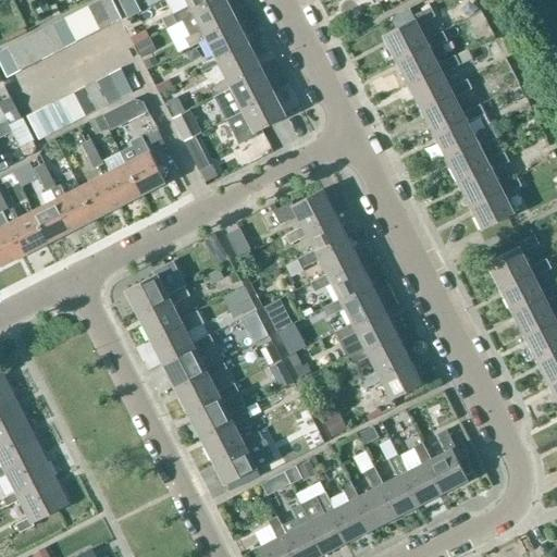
[(101,0),(99,1),(111,25),(121,20),(110,0),(101,0)]
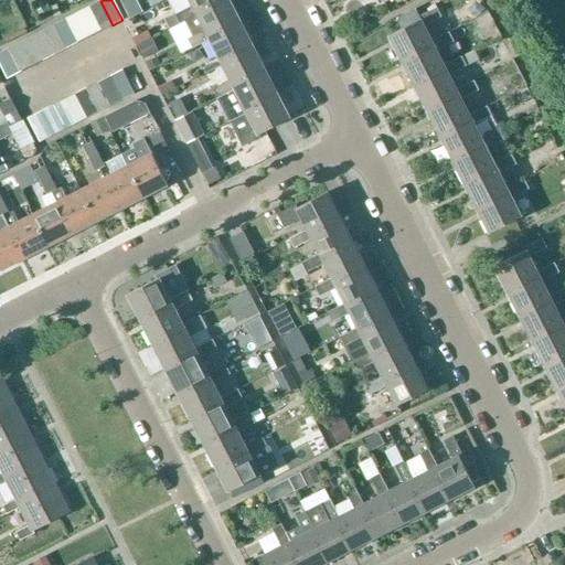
[(192,49),(209,40),(241,24),(227,0),(226,0),(184,22),(179,24),(172,29),(169,30),(181,54),(192,49)]
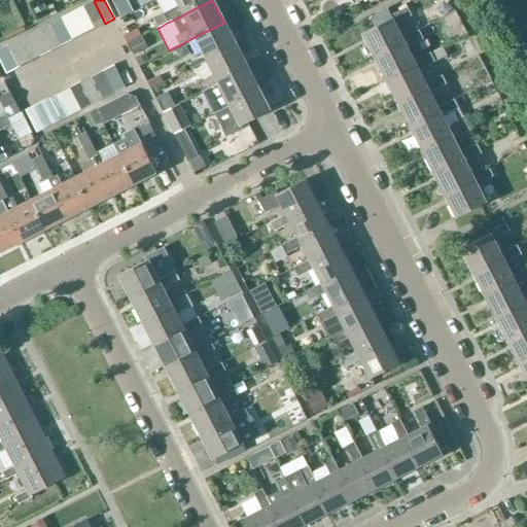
[(211,0),(174,0),(178,6),(163,14),(167,23),(172,21),(211,0)]
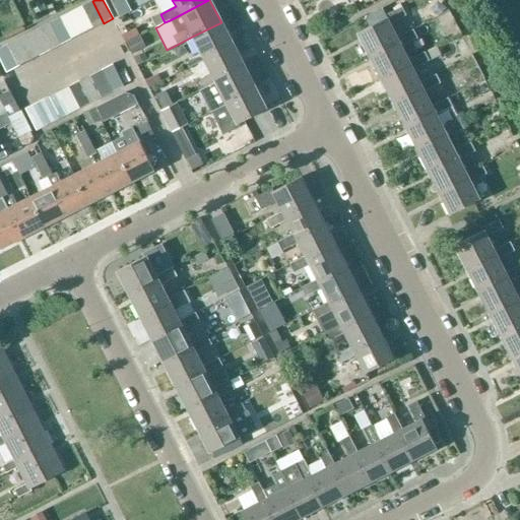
[(81,7),(92,28),(104,23),(92,1),(81,7)]
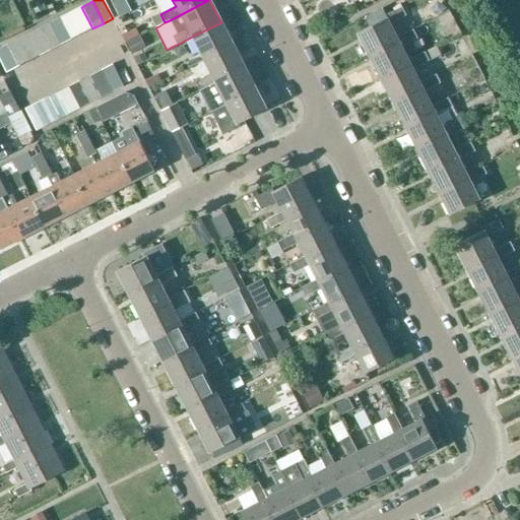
[(45,9),(48,16),(56,13),(52,5),(45,9)]
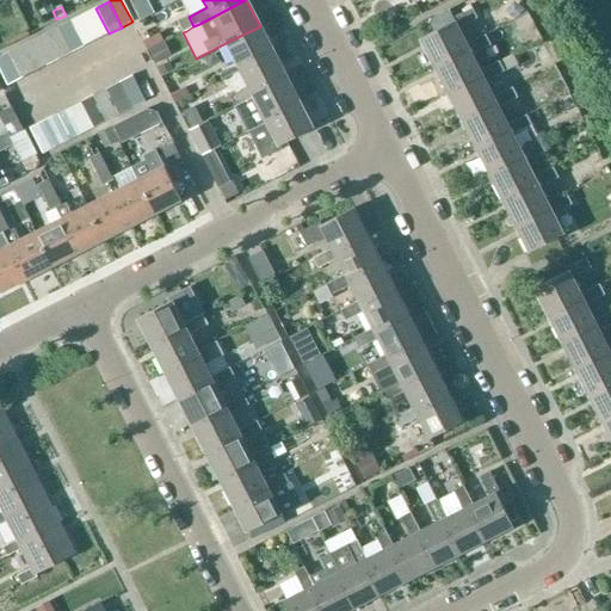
[(85,13),(97,41),(109,34),(96,8),(85,13)]
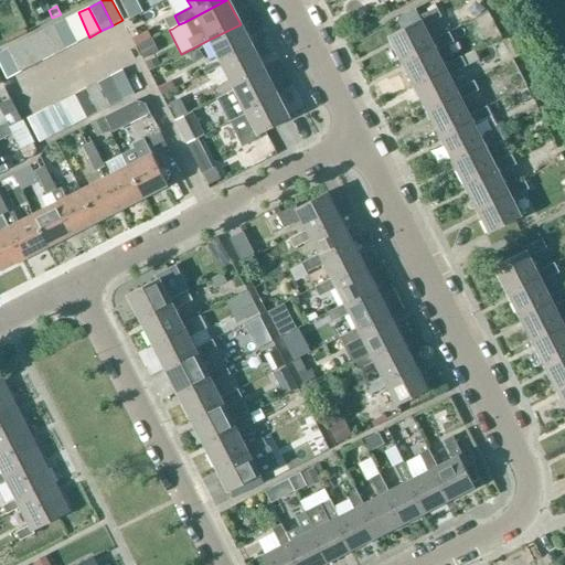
[(388,35),(400,57),(430,42),(423,27),(441,18),(436,8),(418,18),(419,20),(388,35)]
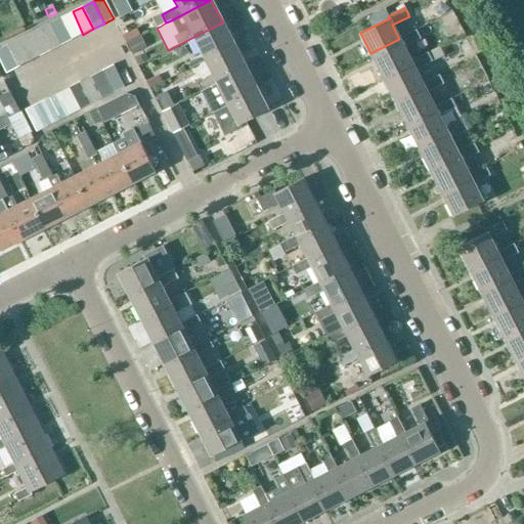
[(73,11),(60,17),(72,40),(83,35),(73,11)]
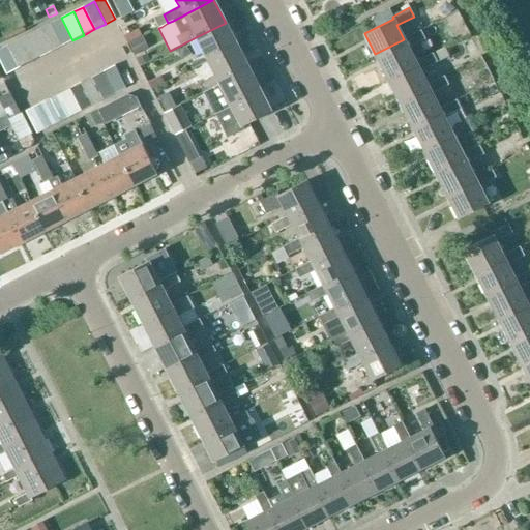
[(164,15),(156,18),(162,27),(168,23),(164,15)]
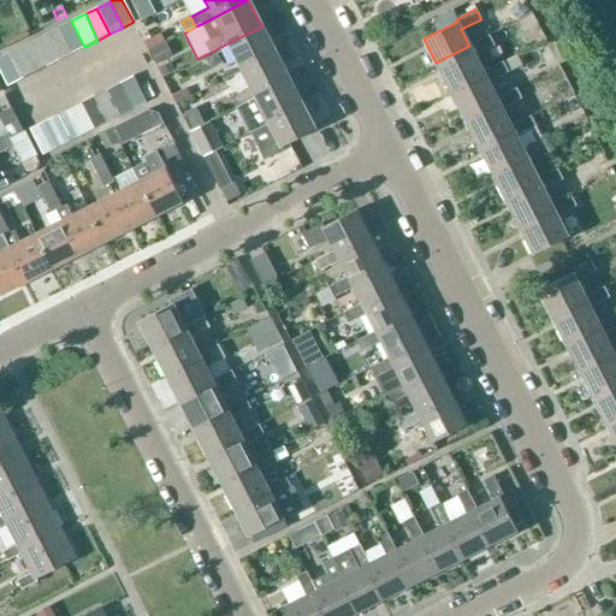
[(59,28),(72,54),(84,47),(71,21),(59,28)]
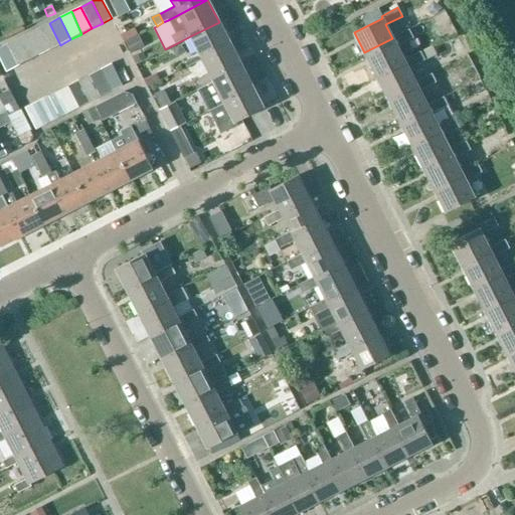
[(231,45),(219,22),(190,36),(197,50),(182,57),(187,67),(201,60),(231,45)]
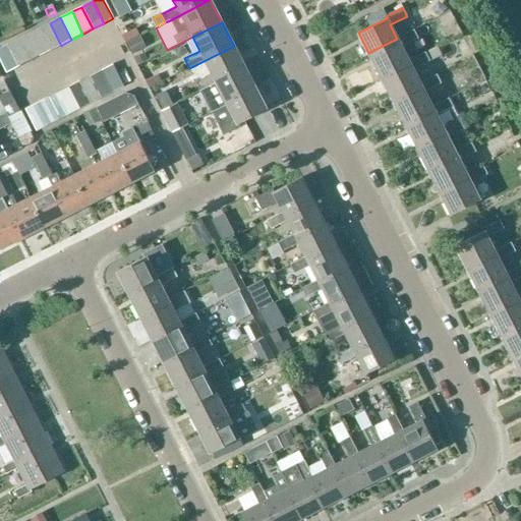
[(39,29),(50,51),(61,46),(50,23),(39,29)]
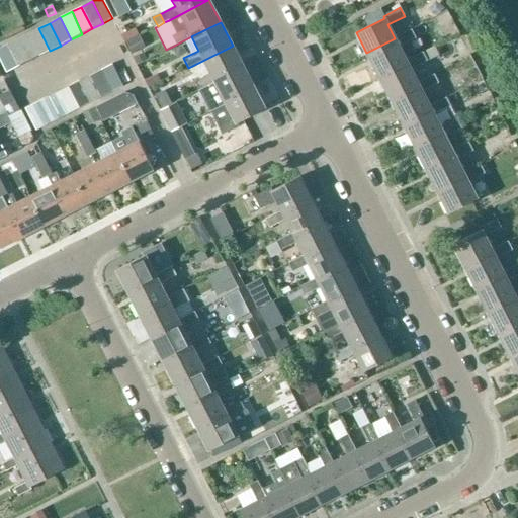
[(27,34),(38,56),(50,51),(38,28),(27,34)]
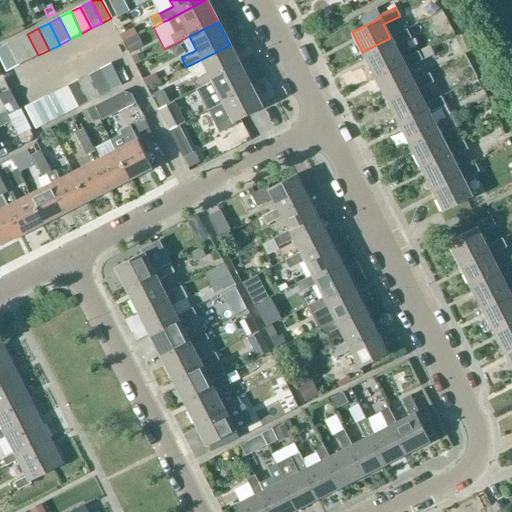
[(134,28),(120,35),(124,42),(137,35),(134,28)]
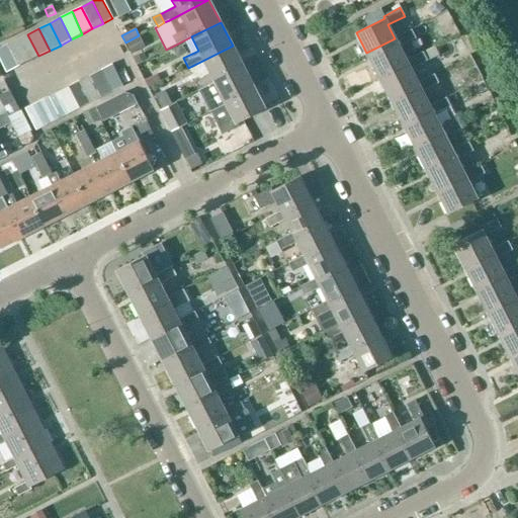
[(366,53),(377,75),(406,61),(399,48),(416,38),(412,29),(395,38),(366,53)]
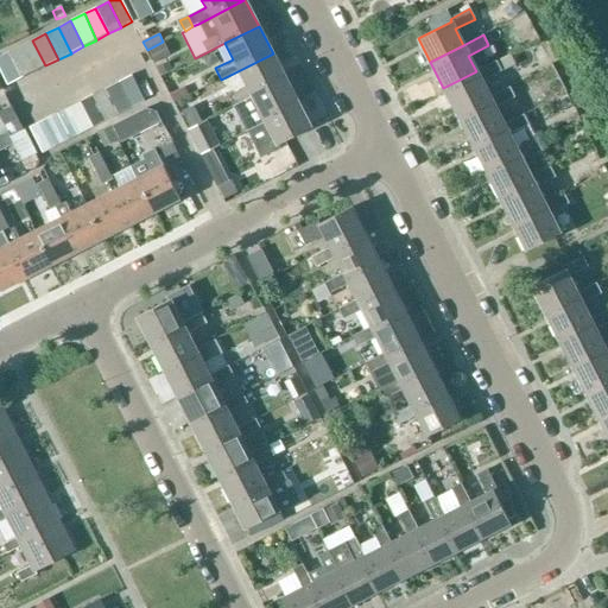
[(32,40),(20,46),(33,73),(45,65),(32,40)]
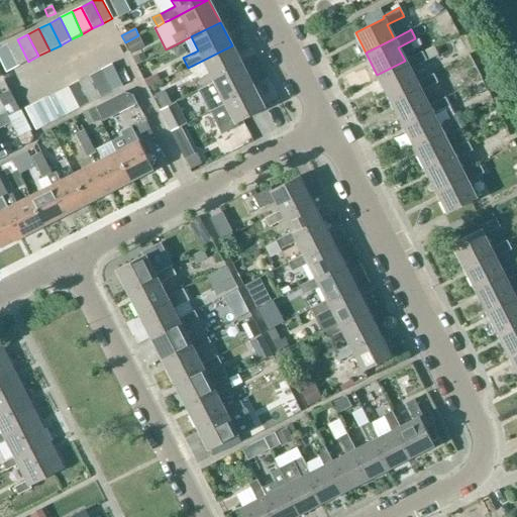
[(125,43),(131,54),(143,47),(137,36),(125,43)]
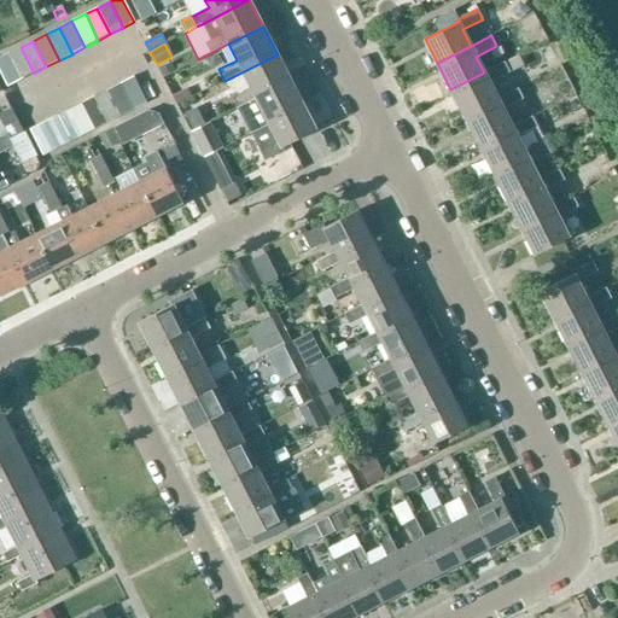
[(34,74),(21,47),(9,53),(22,80),(34,74)]
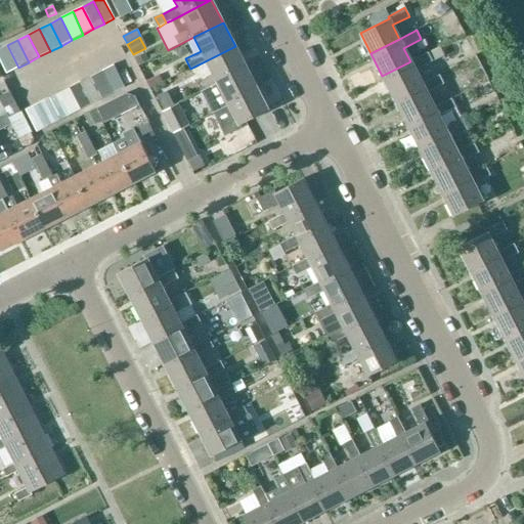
[(18,68),(7,45),(0,48),(0,57),(7,73),(18,68)]
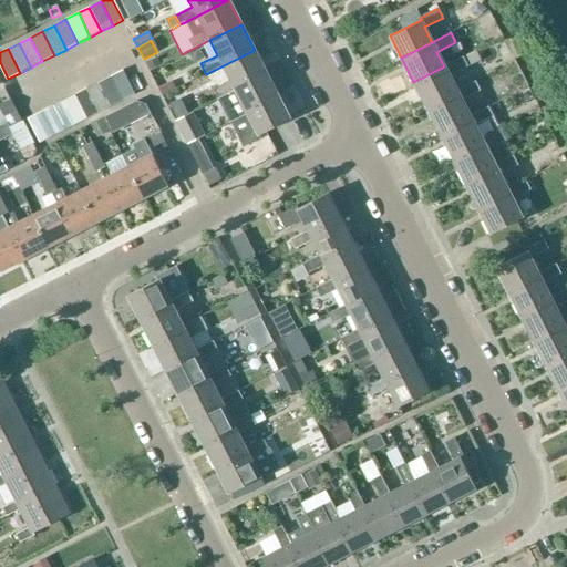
[(255,50),(222,66),(229,81),(213,90),(218,100),(235,91),(267,74),(255,50)]
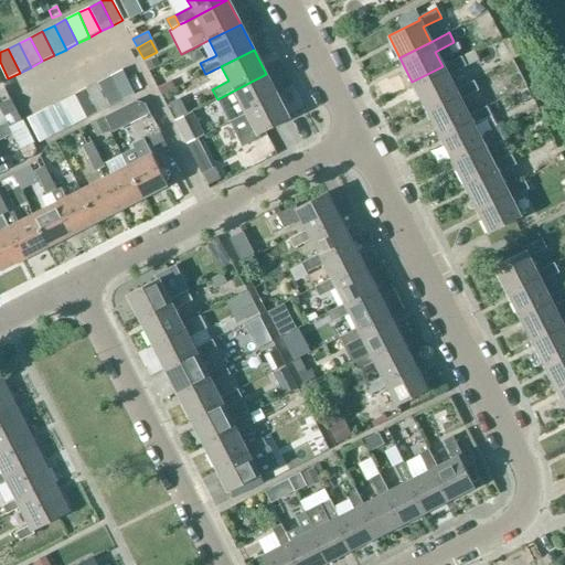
[(475,50),(461,56),(466,65),(476,60),(479,59),(475,50)]
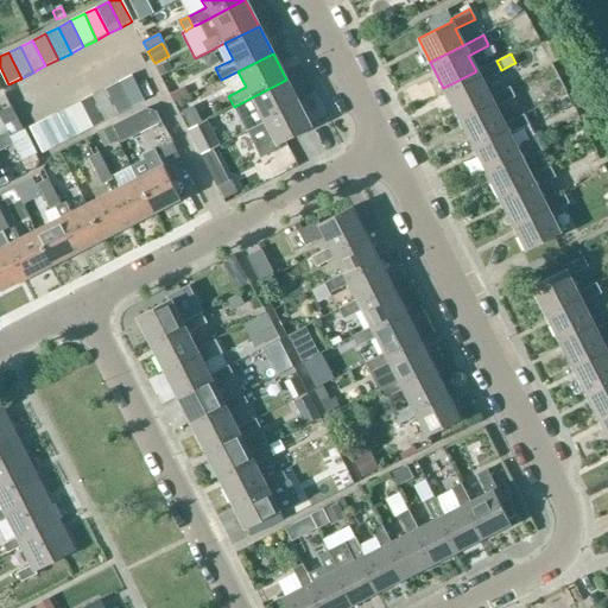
[(476,71),(443,88),(456,114),(489,97),(481,81),(501,70),(496,61),(476,71)]
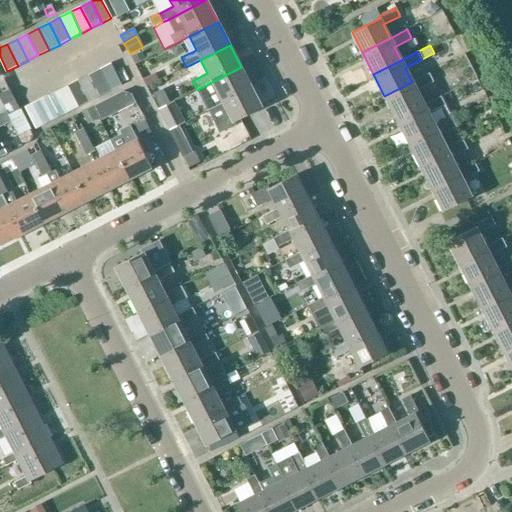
[(142,53),(132,58),(135,64),(145,59),(142,53)]
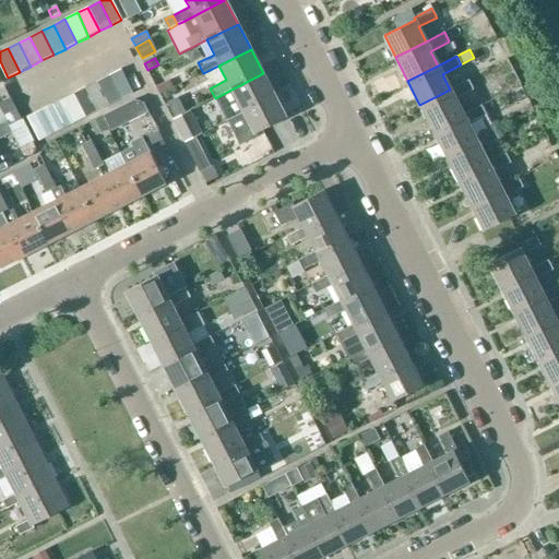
[(109,74),(121,98),(133,92),(121,69),(109,74)]
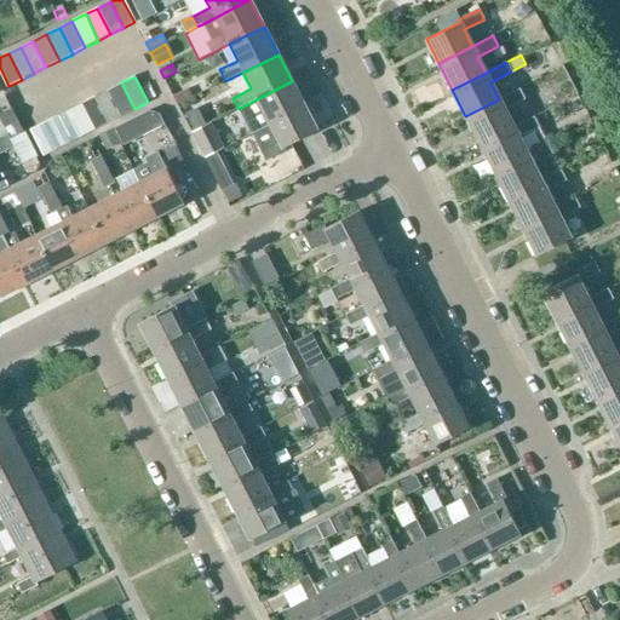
[(246,124),(251,133),(269,125),(305,105),(292,81),(257,99),(239,109),(246,124)]
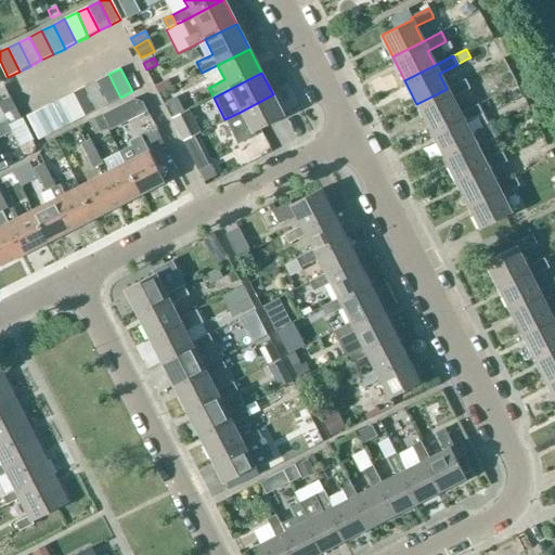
[(97,80),(110,103),(120,98),(108,74),(97,80)]
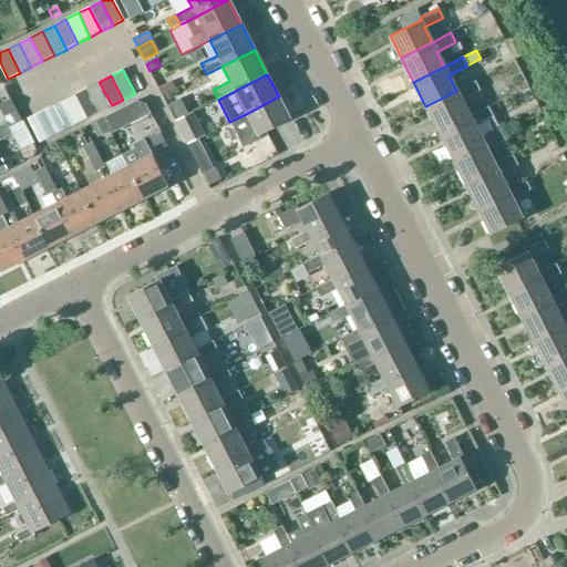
[(425,106),(440,133),(470,116),(461,100),(481,90),(475,81),(456,91),(425,106)]
